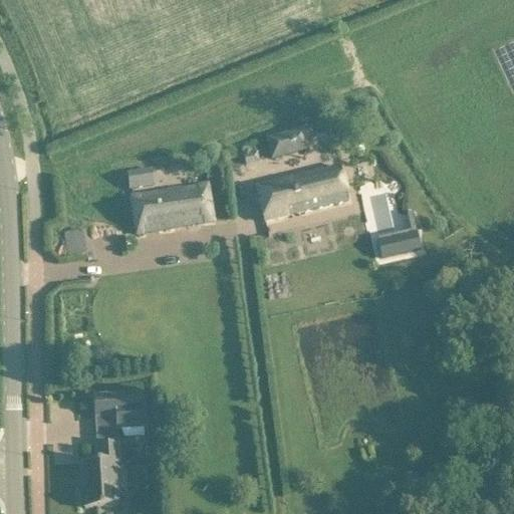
[(306,145),(313,143),(309,126),(265,139),(270,160),(308,150),(306,145)]
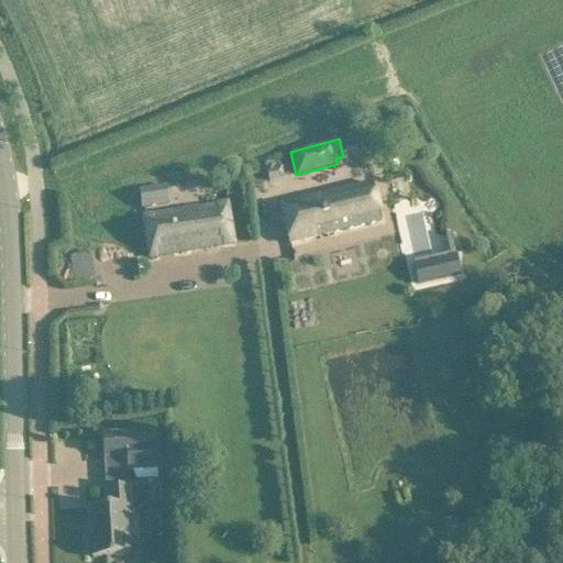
[(279,169),(266,173),(268,181),(282,178),(279,169)]
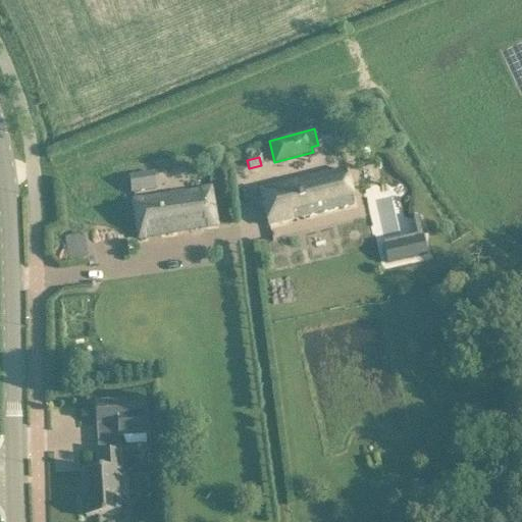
[(259,193),(267,227),(353,206),(345,172),(259,193)]
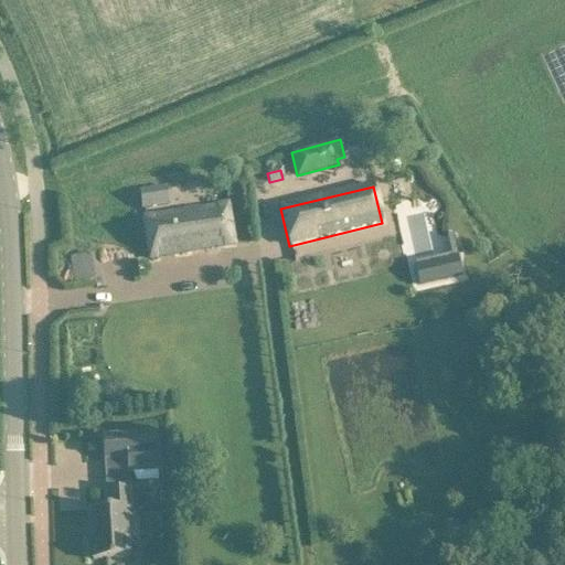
[(164,188),(139,191),(142,210),(168,206),(164,188)]
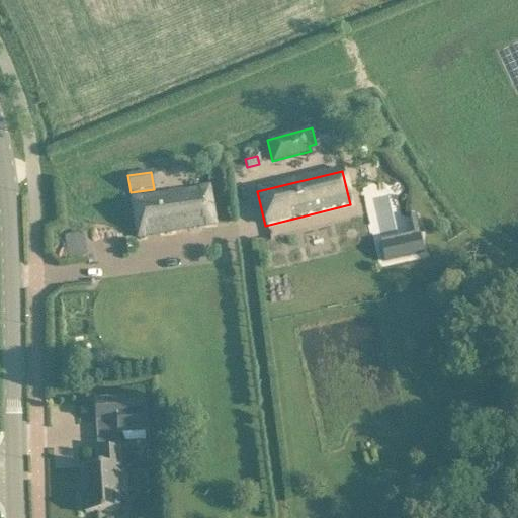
[(216,225),(208,187),(131,200),(137,238),(216,225)]
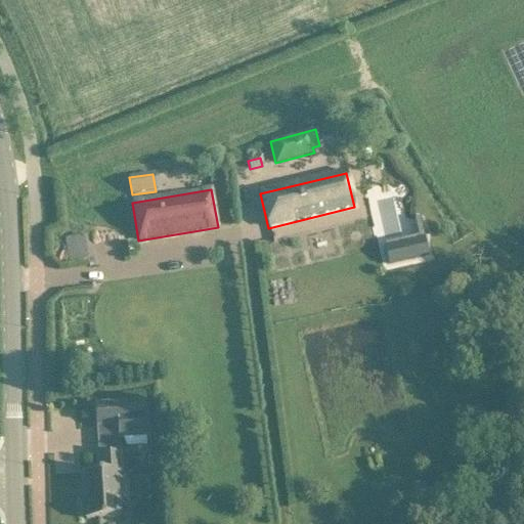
[(62,235),(67,261),(85,259),(82,233),(62,235)]
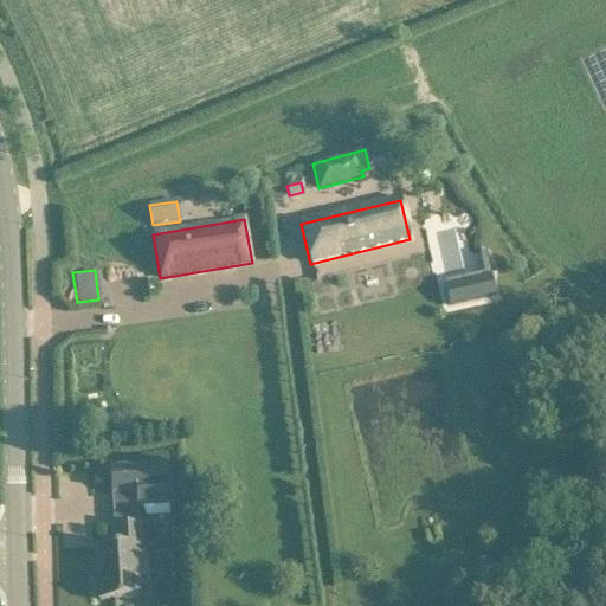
[(490,276),(444,287),(449,305),(495,295),(490,276)]
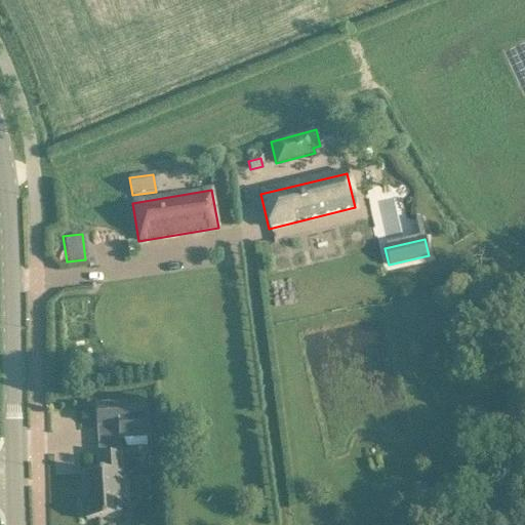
[(95,407),(96,428),(118,427),(118,440),(148,438),(146,404),(95,407)]
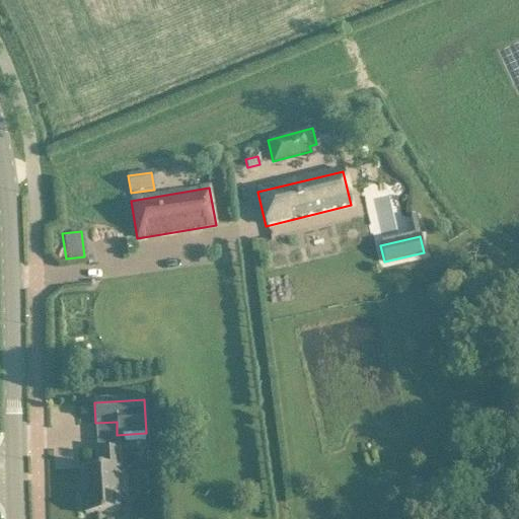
[(116,468),(120,468),(119,449),(97,450),(98,468),(82,468),(85,515),(118,513),(116,468)]
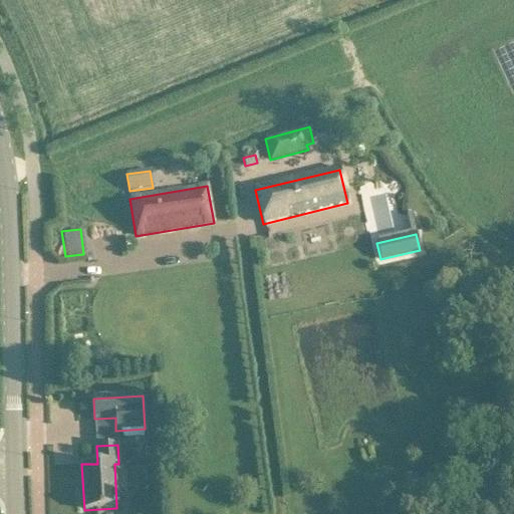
[(137,447),(124,448),(124,461),(138,460),(137,447)]
